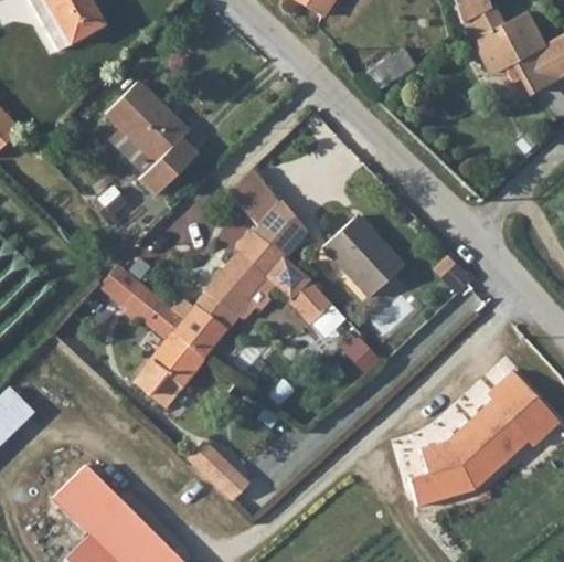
[(46,0),(71,46),(106,29),(92,0),(46,0)]
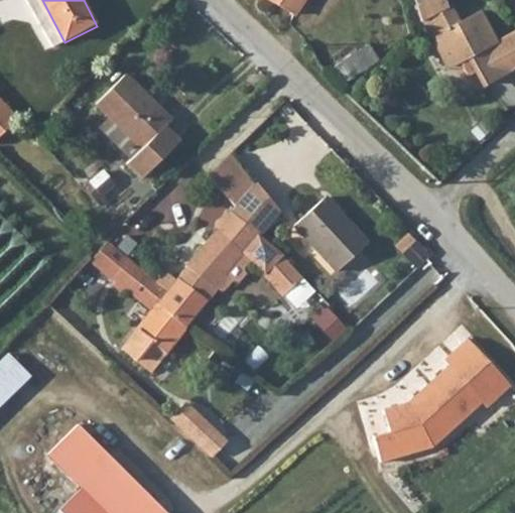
[(266,0),(292,17),(302,0),(266,0)]
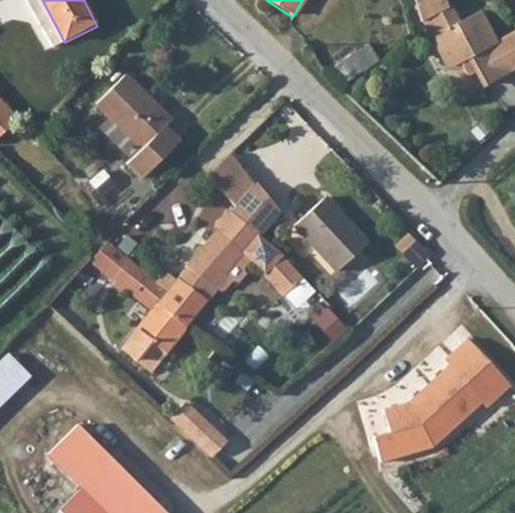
[(426,22),(451,9),(445,0),(411,0),(424,23),(426,22)]
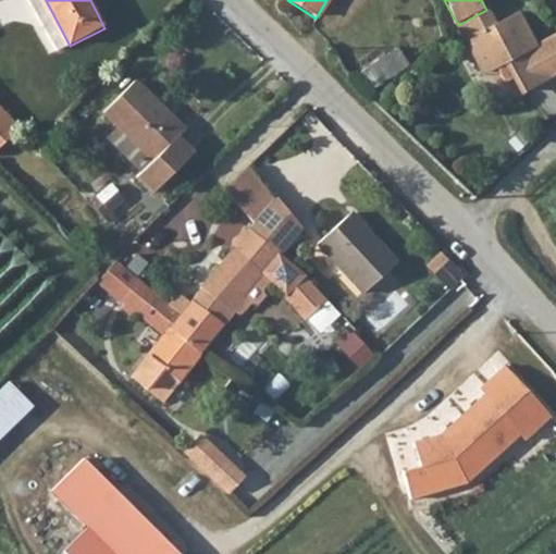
[(491,8),(486,10),(460,24),(474,56),(483,52),(494,74),(502,71),(508,85),(520,79),(514,65),(541,51),(522,14),(499,26),(491,8)]
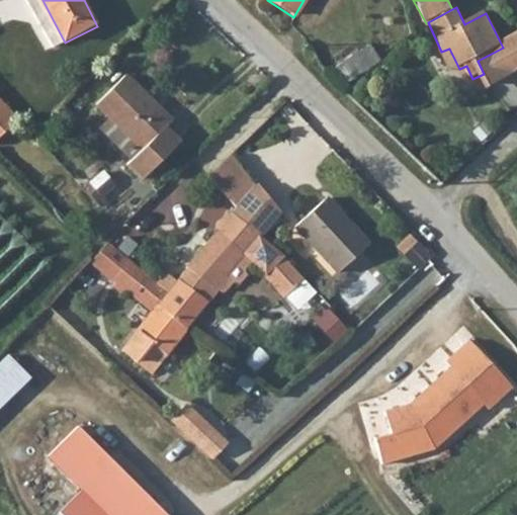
[(335,64),(345,81),(383,59),(373,41),(335,64)]
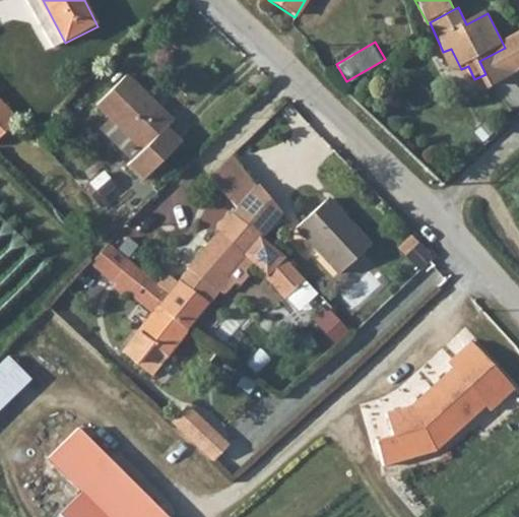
[(505,48),(479,61),(485,74),(494,88),(518,74),(505,48)]
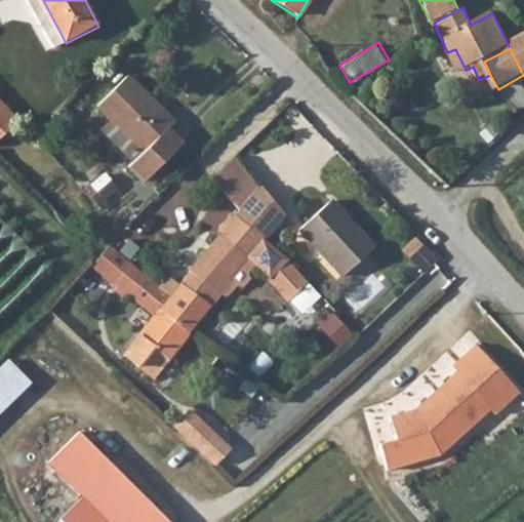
[(174,121),(127,74),(97,104),(112,117),(101,128),(125,153),(135,142),(144,150),(129,164),(145,181),(183,145),(166,129),(174,121)]
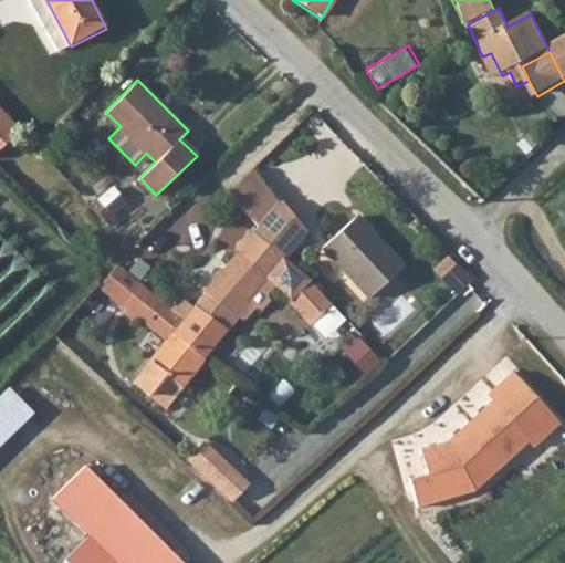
[(0,144),(18,127),(0,108),(0,144)]
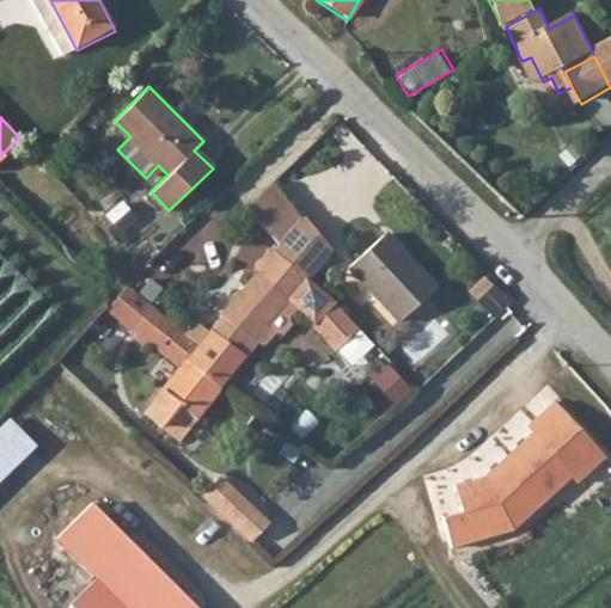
[(244,209),(279,250),(303,222),(268,186),(244,209)]
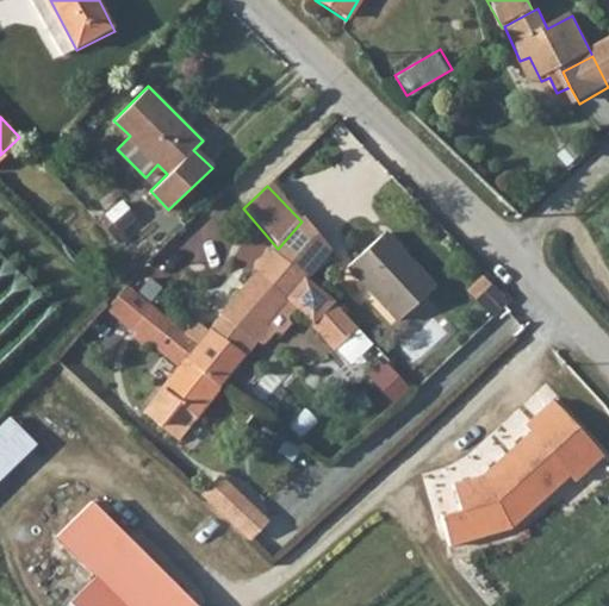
[(305,218),(302,222),(278,249),(304,281),(310,275),(337,245),(305,218)]
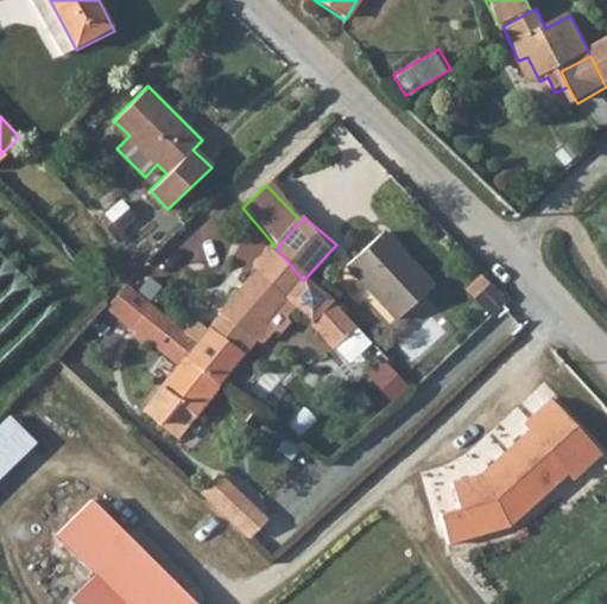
[(441,280),(390,227),(368,247),(416,303),(441,280)]
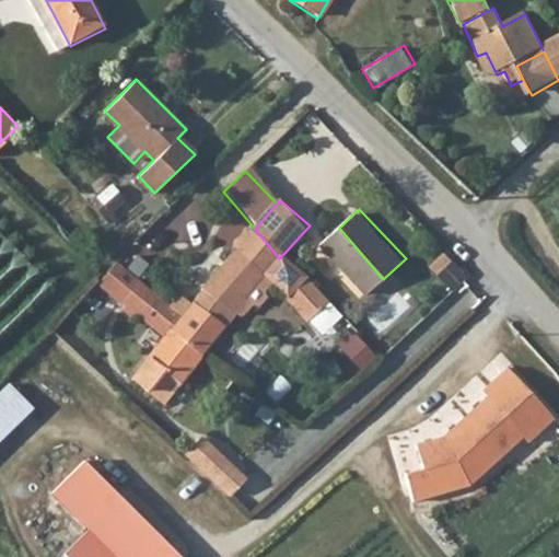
[(373,289),(383,279),(339,228),(327,240),(373,289)]
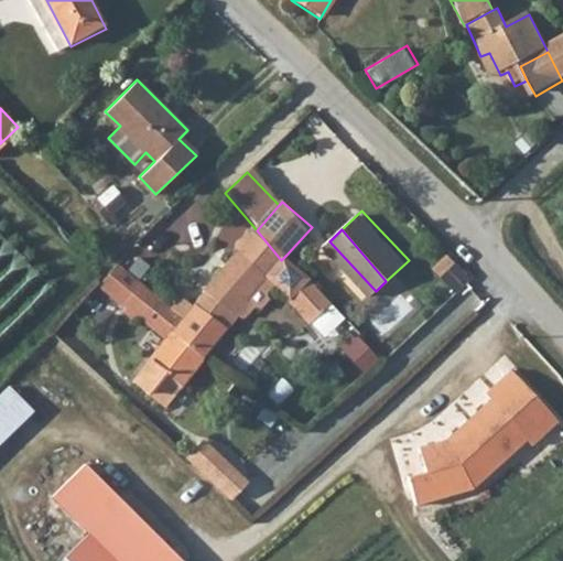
[(336,314),(328,310),(334,304),(287,255),(281,260),(257,230),(230,260),(184,317),(174,331),(206,356),(238,317),(241,321),(272,289),(311,325),(315,322),(321,330),(331,330),(337,323),(336,314)]
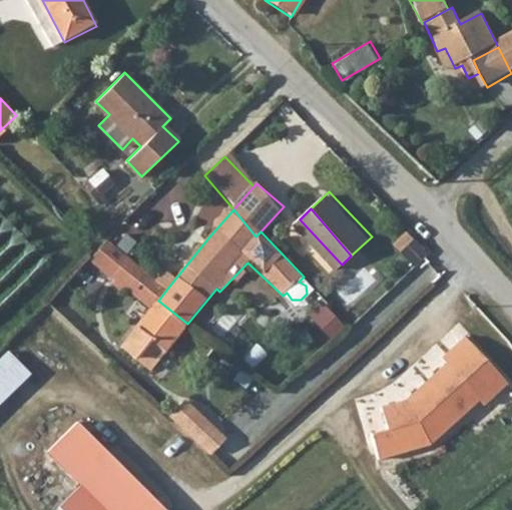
[(104,239),(95,247),(87,257),(107,273),(123,253),(104,239)]
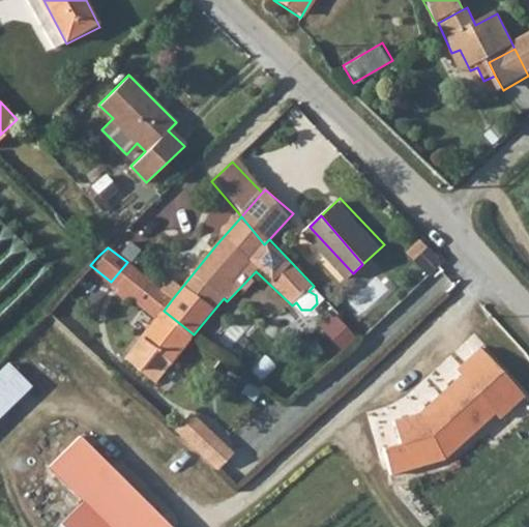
[(164,311),(173,298),(127,262),(111,282),(156,320),(126,358),(154,382),(194,334),(164,311)]
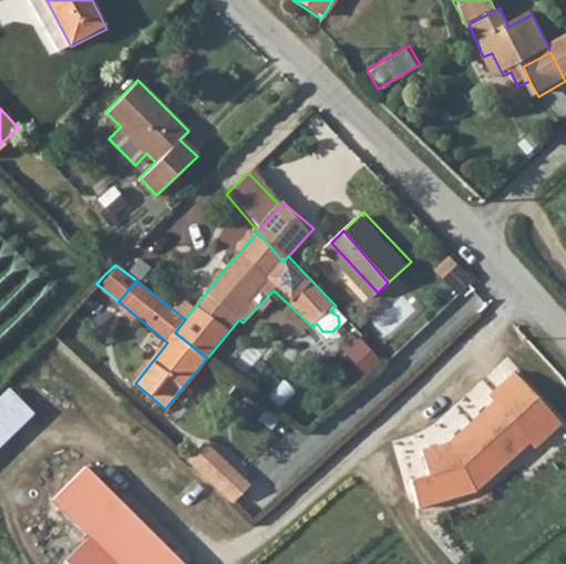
[(343,347),(370,366),(381,351),(354,331),(343,347)]
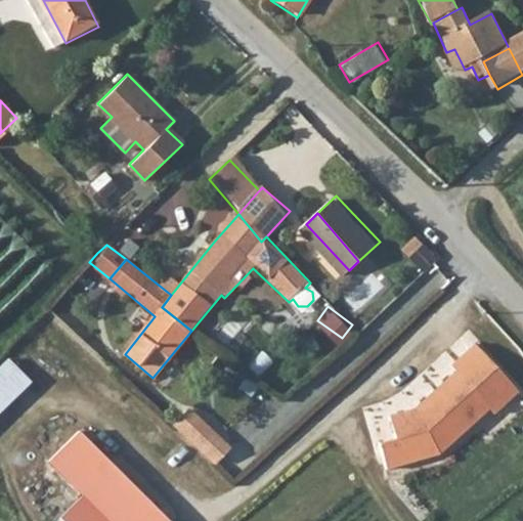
[(459,371),(419,407),(392,417),(399,439),(381,444),(389,469),(438,452),(490,403),(496,410),(522,387),(478,340),(453,364),(459,371)]
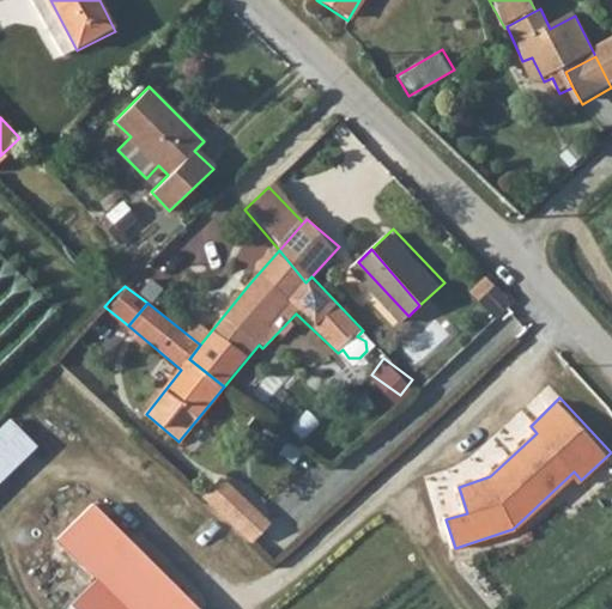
[(11,413),(0,424),(0,482),(41,440),(11,413)]
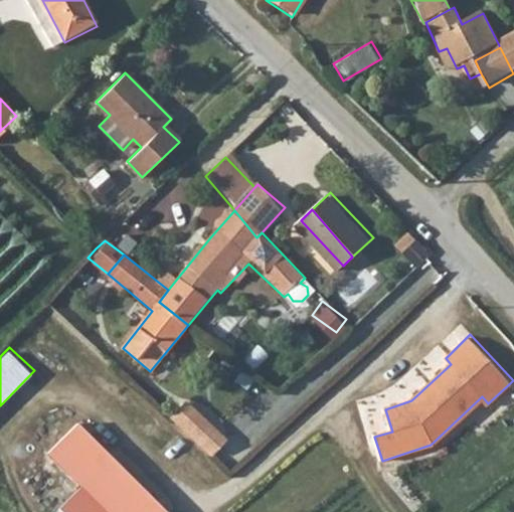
[(183,405),(171,417),(179,425),(207,455),(220,443),(183,405)]
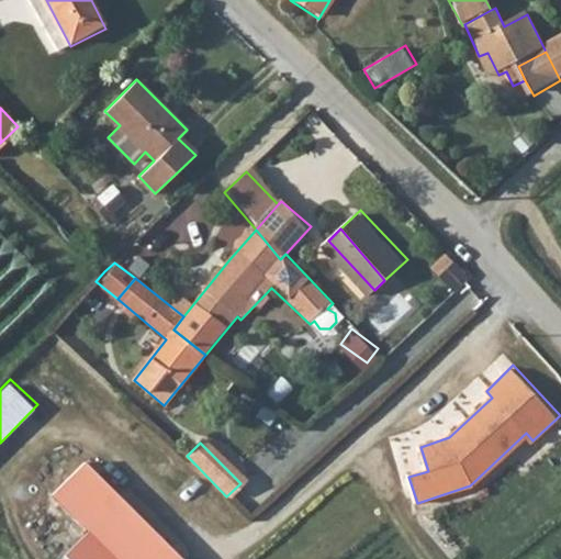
[(179,558),(89,466),(58,495),(92,530),(65,556),(68,558),(179,558)]
